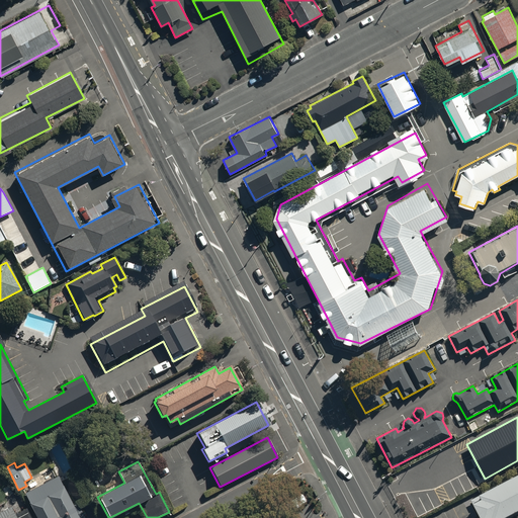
[(503,517),(517,510),(517,475),(469,500),(479,517),(503,517)]
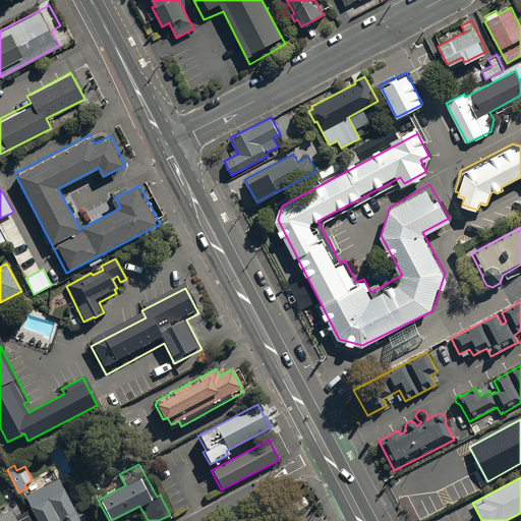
[(32,493),(24,496),(37,520),(84,520),(78,509),(74,511),(58,478),(37,489),(35,485),(30,488),(32,493)]
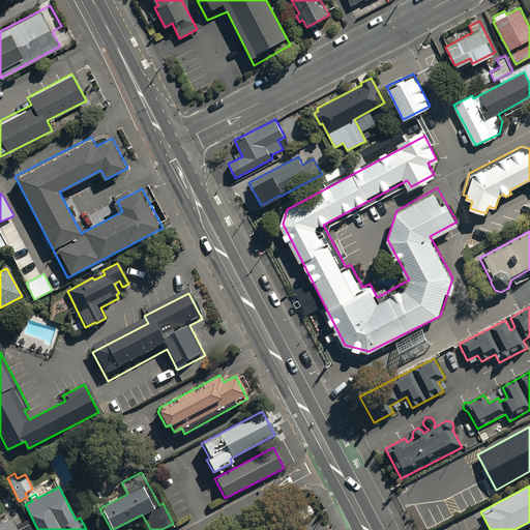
[(296,522),(314,512),(310,504),(292,513),(296,522)]
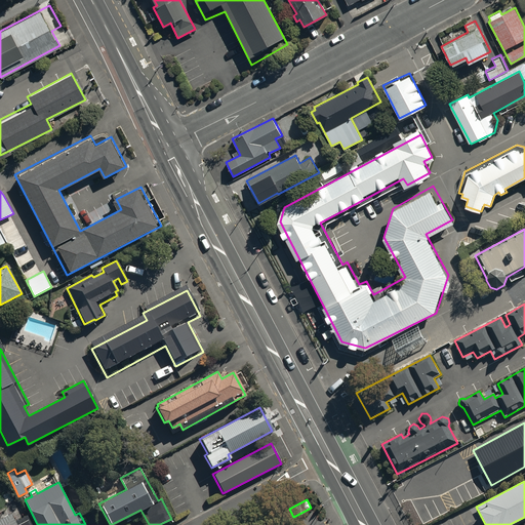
[(32,524),(28,516),(15,522),(11,514),(7,516),(4,509),(0,510),(0,524),(32,524)]
